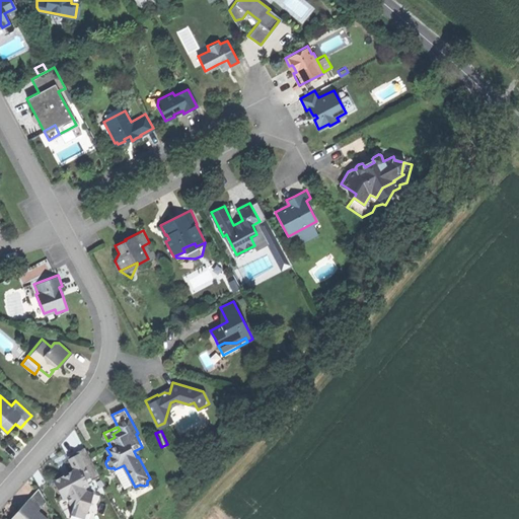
[(85,447),(67,456),(74,469),(66,473),(54,479),(63,498),(67,496),(73,508),(87,512),(92,493),(86,492),(84,487),(87,485),(84,478),(85,476),(88,475),(89,475),(91,479),(99,475),(85,447)]
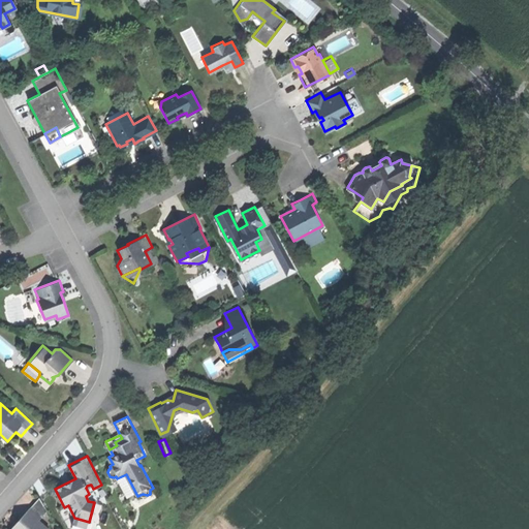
[(39,498),(19,521),(20,522),(18,525),(16,527),(13,526),(10,528),(49,528),(39,520),(48,511),(39,498)]
